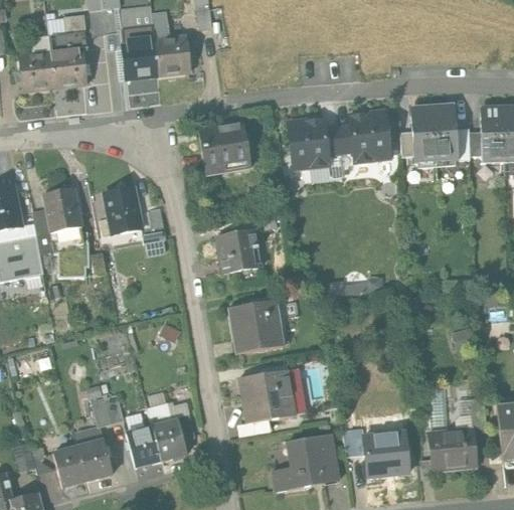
[(88,0),(93,38),(117,35),(113,0),(88,0)]
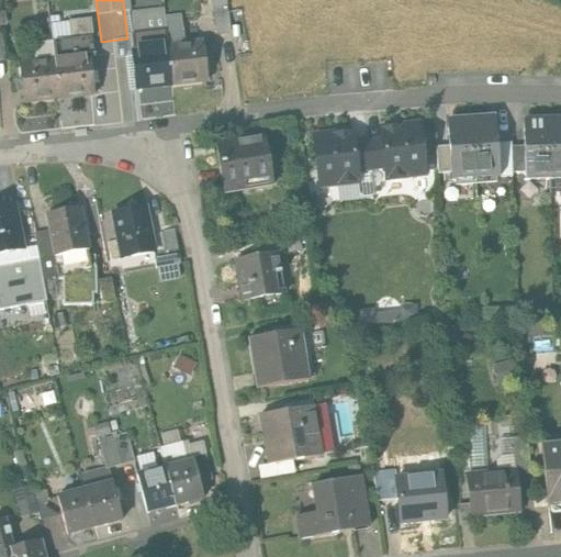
[(213,0),(216,34),(229,33),(226,0),(213,0)]
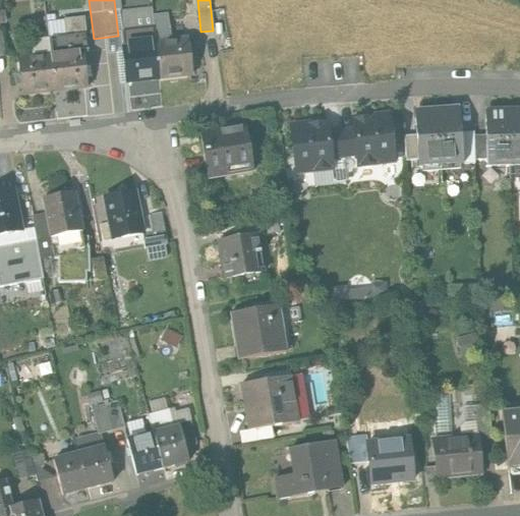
[(85,36),(84,17),(64,19),(65,38),(85,36)]
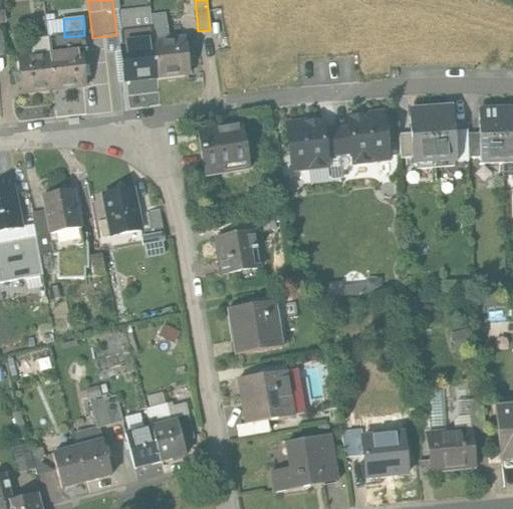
[(186,41),(154,44),(158,79),(190,75),(186,41)]
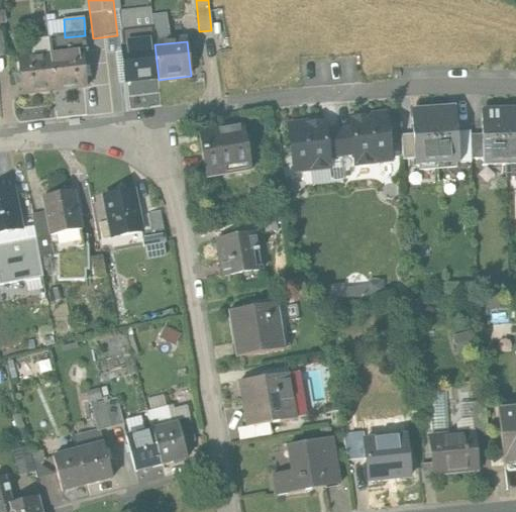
[(126,83),(159,80),(155,44),(122,47),(126,83)]
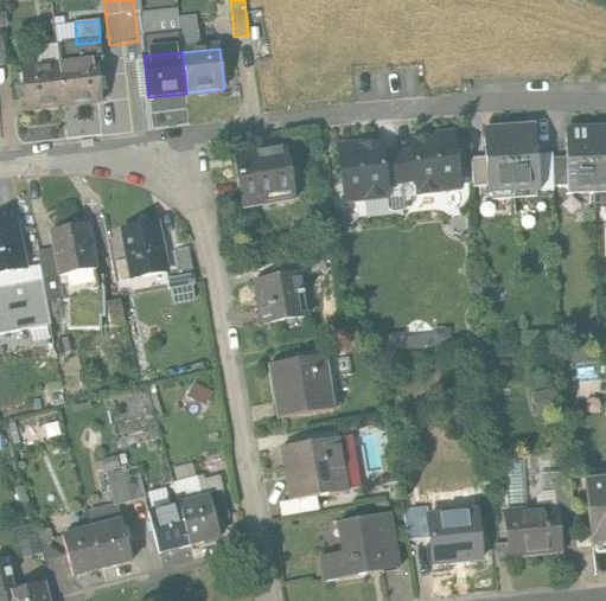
[(97,64),(58,69),(63,110),(101,106),(97,64)]
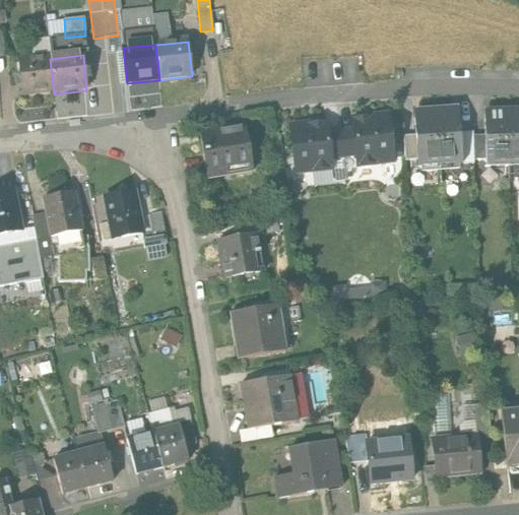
[(22,98),(54,94),(50,59),(50,56),(18,59),(22,98)]
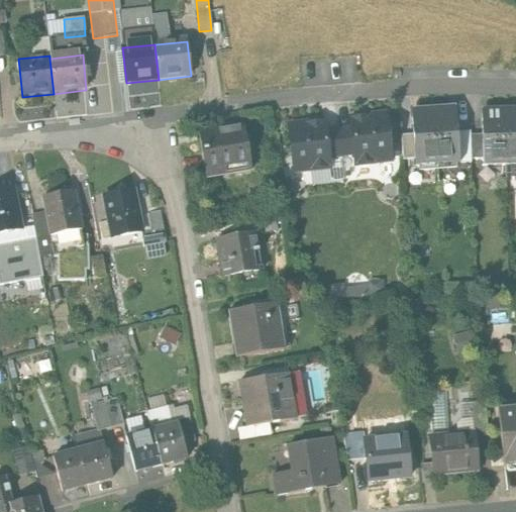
[(455,105),(433,106),(437,162),(459,161),(457,128),(455,105)]
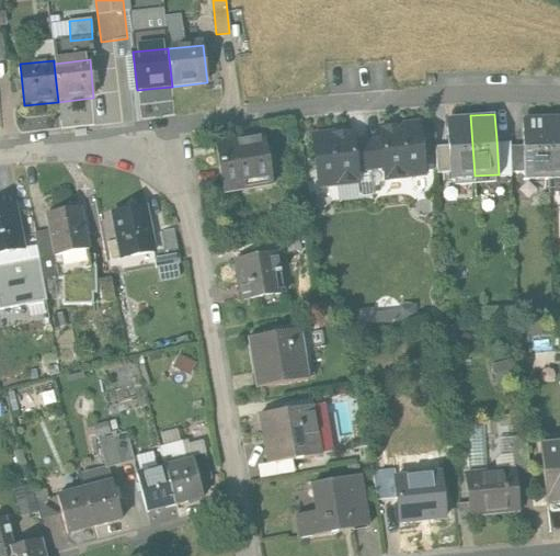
[(559,114),(546,115),(547,177),(559,176),(559,114)]
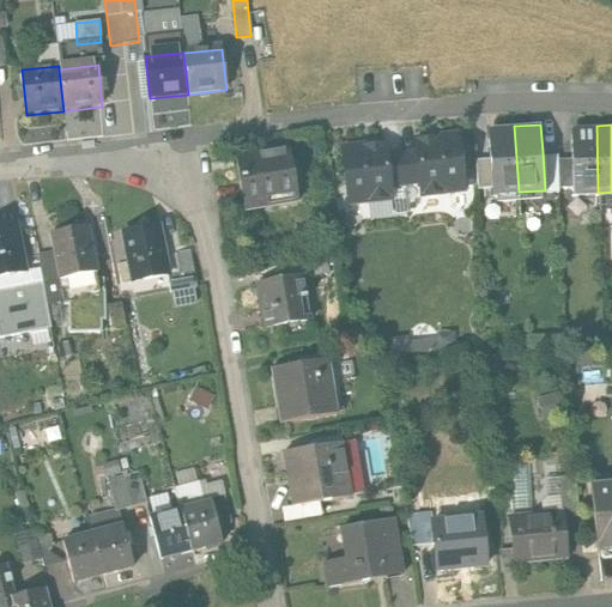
[(492,194),(519,192),(514,126),(489,127),(490,157),(492,184),(492,194)]
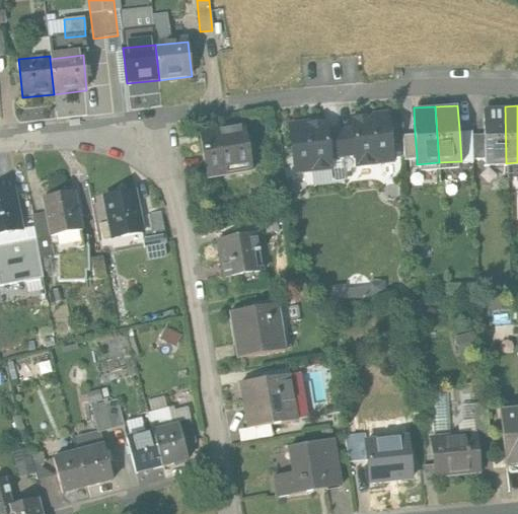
[(486,163),(506,163),(505,106),(484,107),(485,132),(485,157),(486,163)]
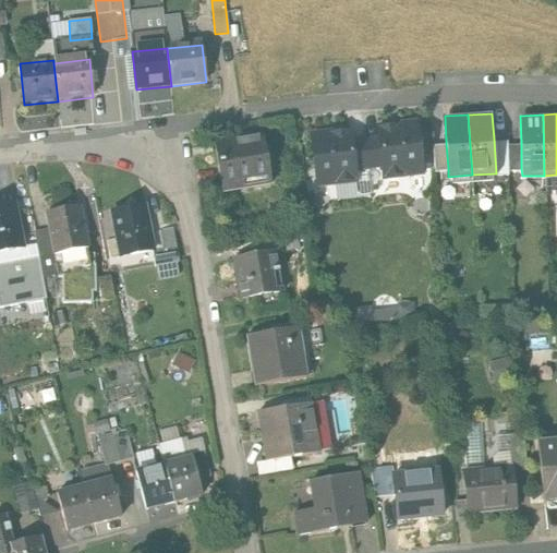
[(419,120),(378,124),(379,134),(383,166),(384,176),(425,170),(419,120)]
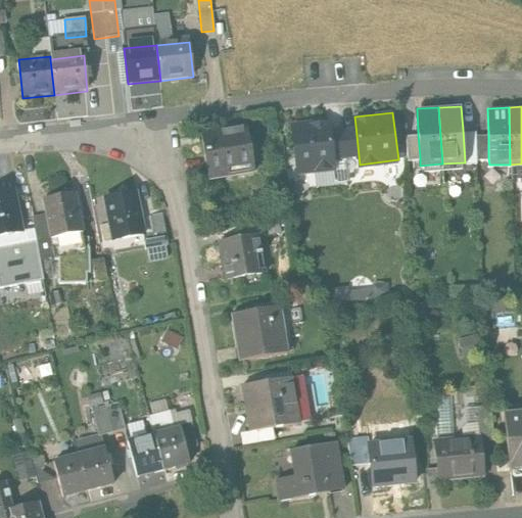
[(328,119),(290,123),(295,170),(334,166),(333,158),(330,129),(328,119)]
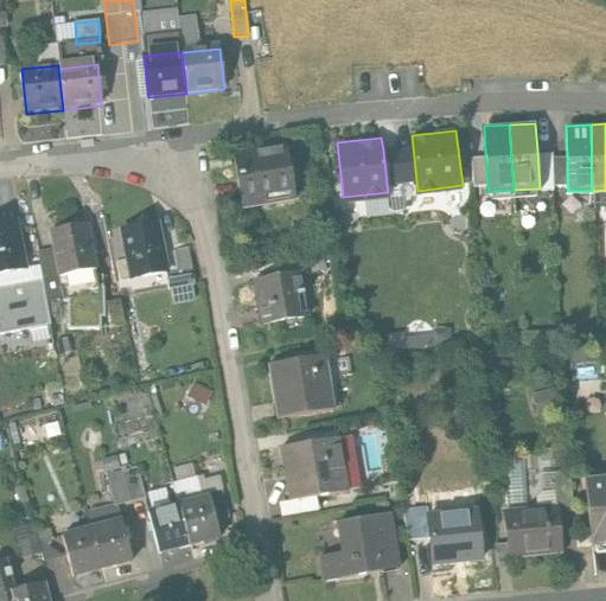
[(286,142),(233,151),(241,202),(294,193),(286,142)]
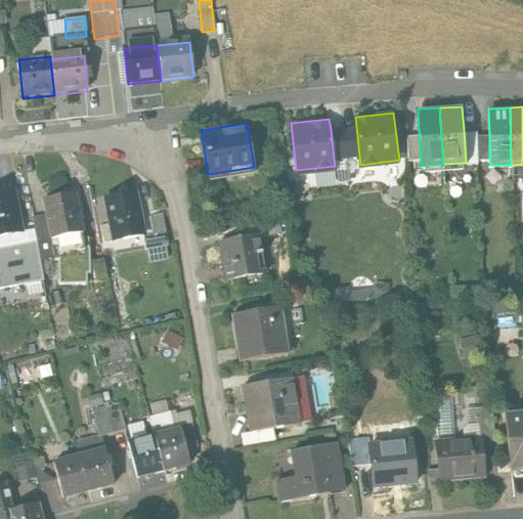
[(334,159),(359,156),(356,126),(331,129),(334,159)]
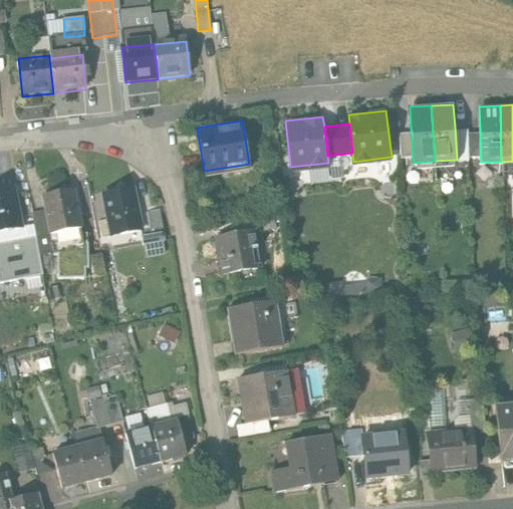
[(469,160),(469,157),(468,132),(468,126),(455,128),(457,160),(469,160)]
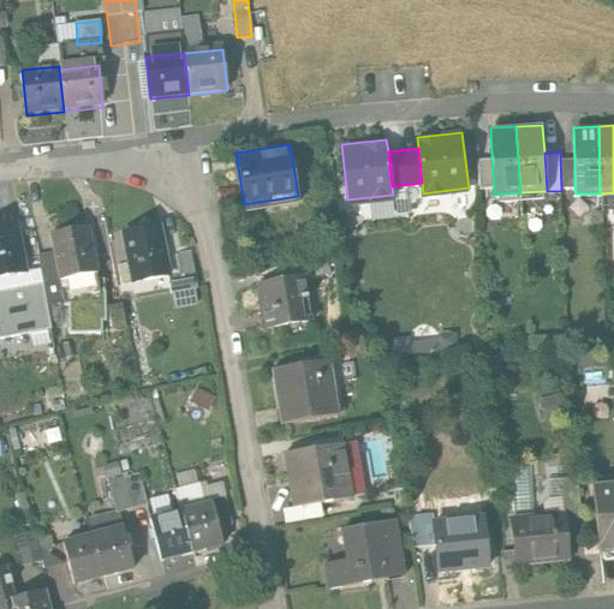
[(574,156),(560,157),(561,187),(574,186),(574,156)]
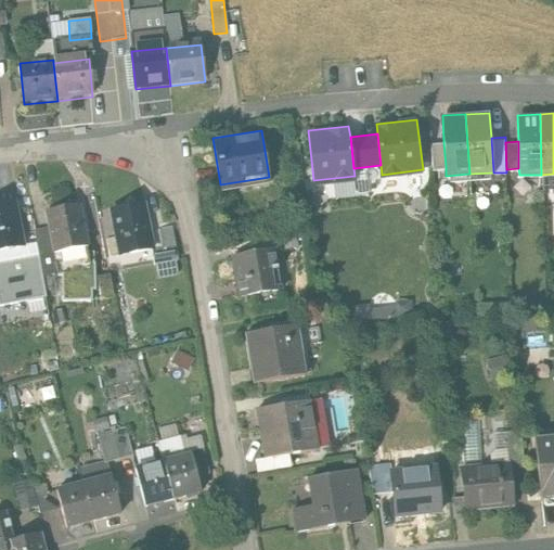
[(433,168),(446,167),(443,142),(430,142),(433,168)]
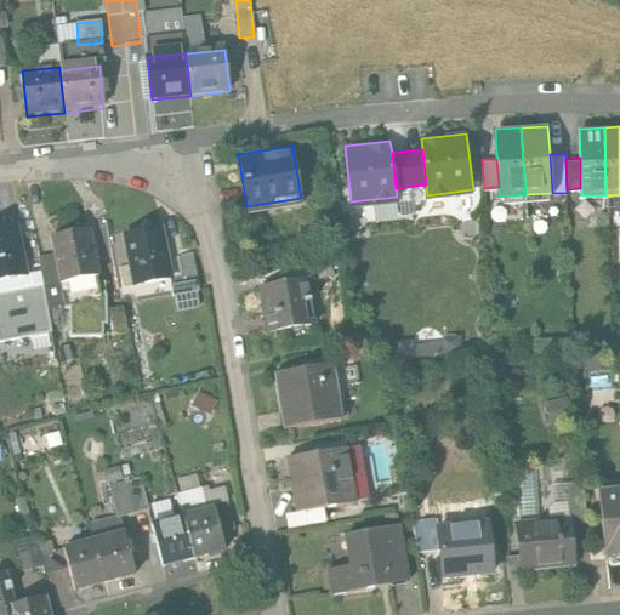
[(161,225),(125,232),(131,263),(135,282),(171,275),(161,225)]
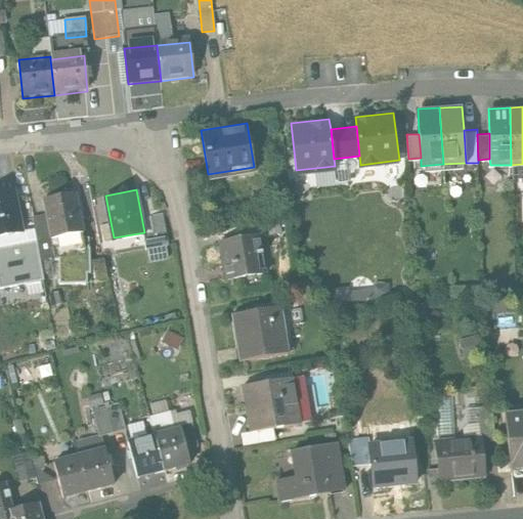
[(12,190),(0,191),(0,232),(20,229),(12,190)]
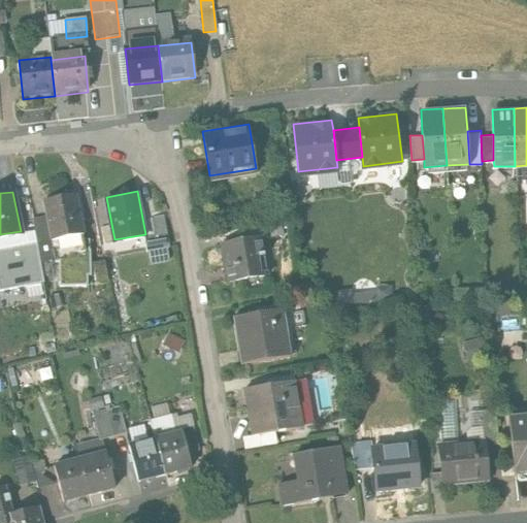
[(77,193),(44,199),(47,216),(52,237),(85,231),(77,193)]
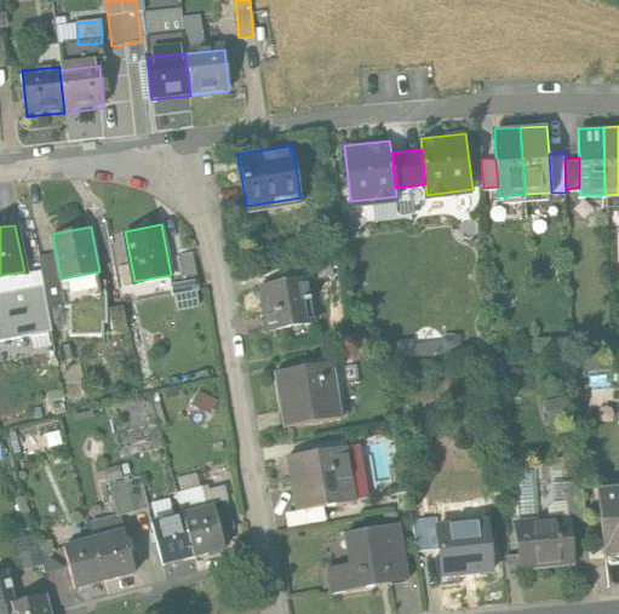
[(41,268),(44,282),(61,279),(56,253),(39,256),(41,268)]
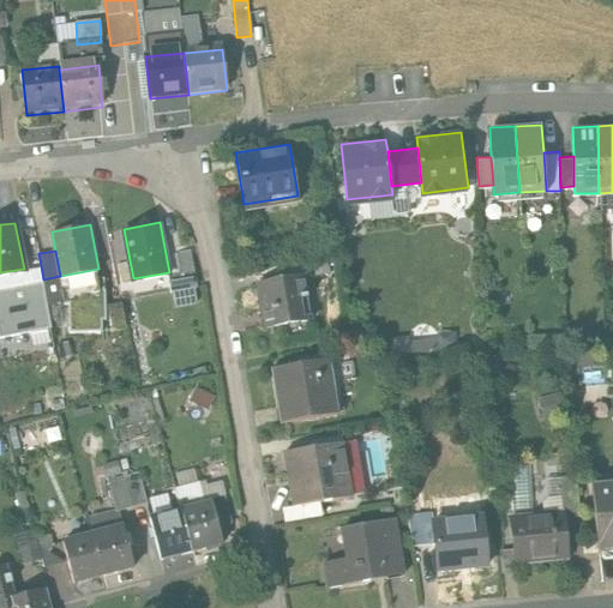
[(121,281),(133,278),(130,260),(118,263),(121,281)]
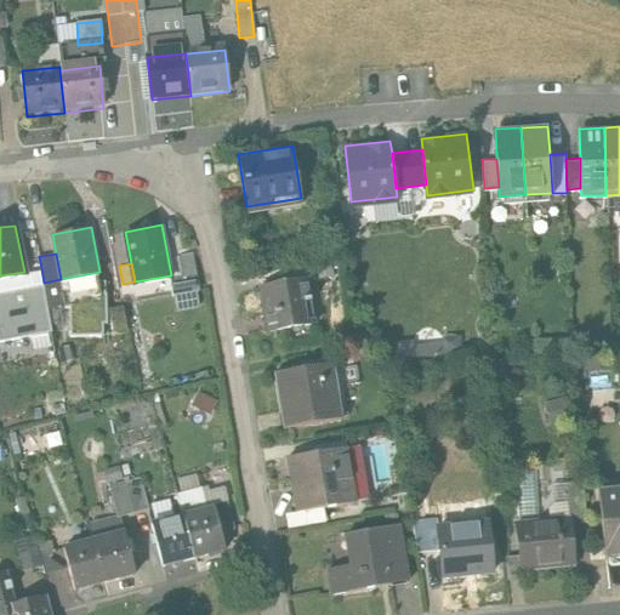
[(24,272),(0,275),(0,290),(44,283),(41,268),(24,272)]
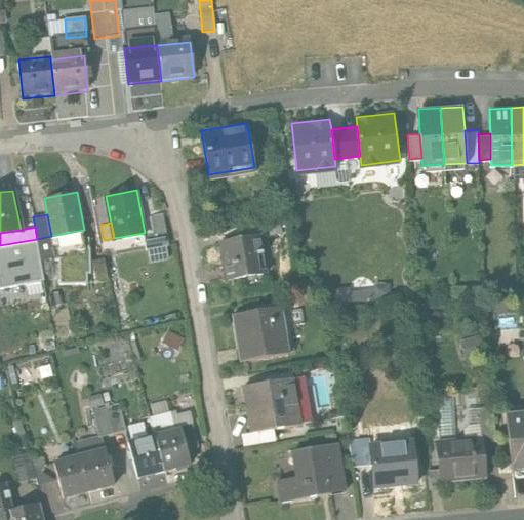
[(89,235),(85,235),(84,230),(51,236),(54,253),(54,257),(59,257),(59,282),(87,282),(87,271),(90,271),(90,246),(89,246),(89,235)]
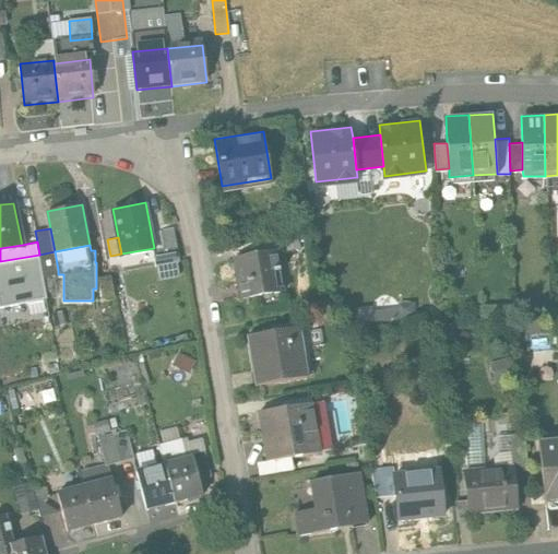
[(276,249),(236,256),(242,296),(283,290),(276,249)]
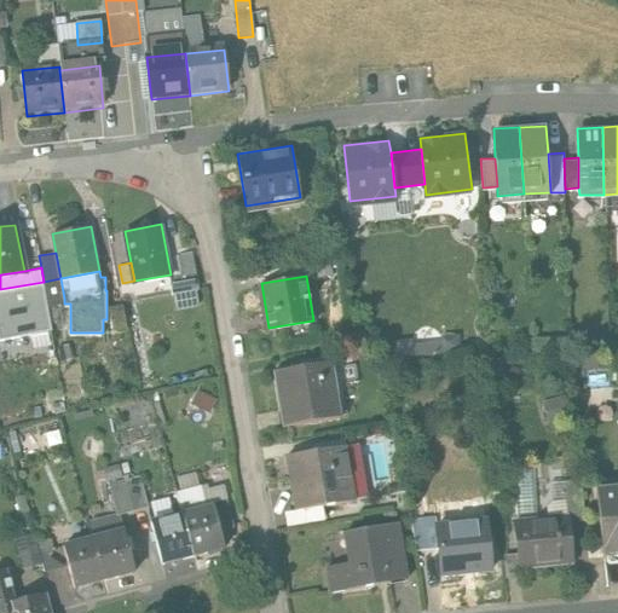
[(169,281),(172,291),(196,287),(194,277),(169,281)]
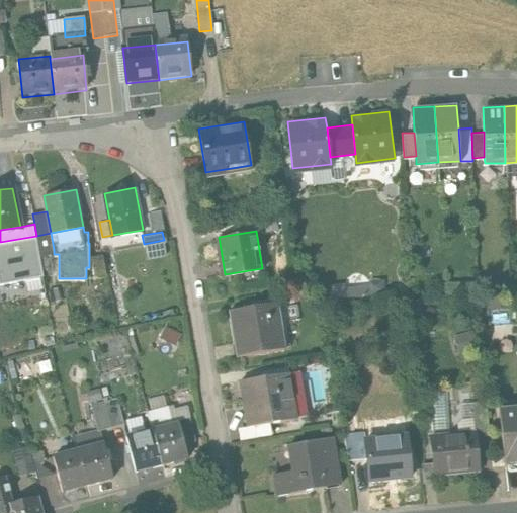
[(54,250),(51,233),(36,236),(39,253),(54,250)]
